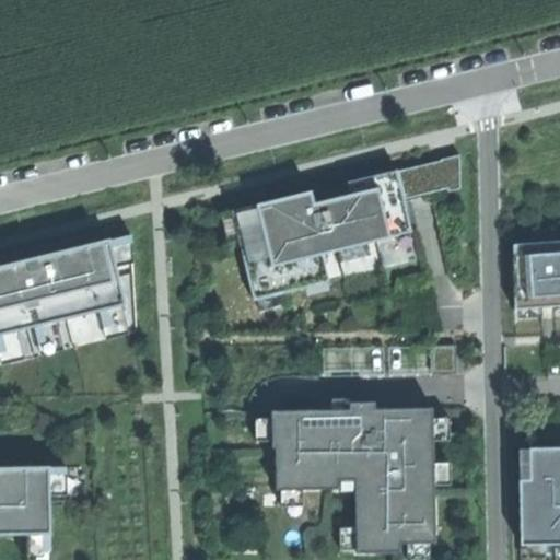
[(442,161),(397,172),(405,199),(448,188),(448,189),(461,188),(461,155),(442,160),(442,161)]
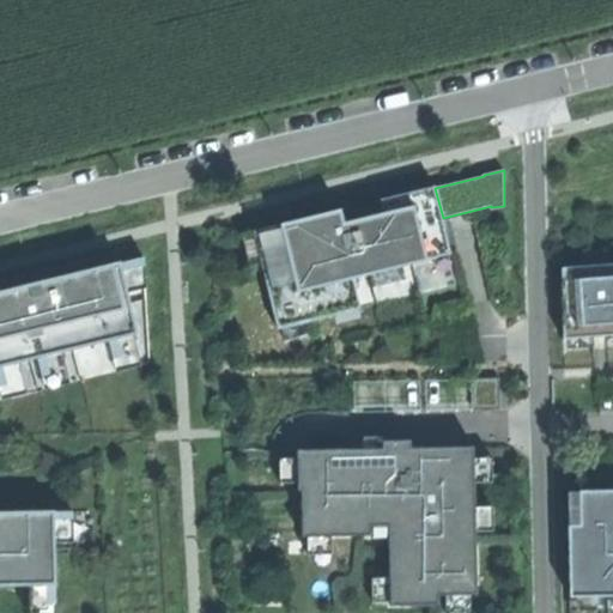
[(443,218),(435,188),(435,187),(381,200),(383,213),(366,218),(344,224),(340,210),(255,231),(279,329),(333,316),(328,295),(357,289),(354,279),(437,259),(430,232),(445,229),(443,218)]
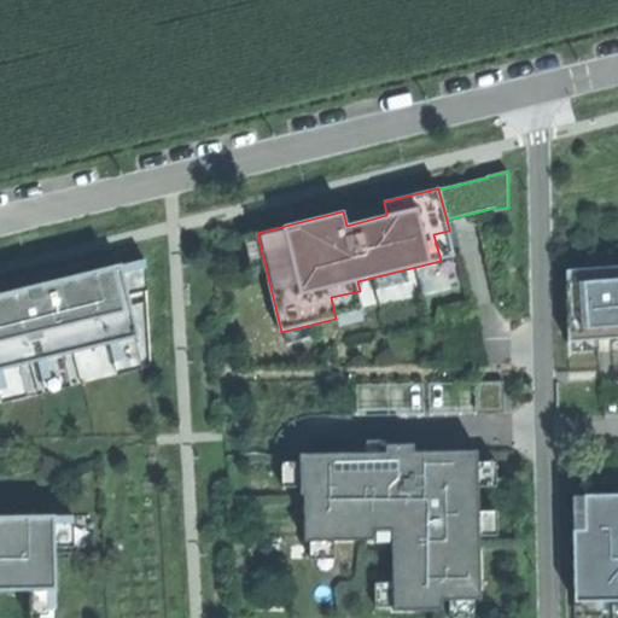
[(0,400),(155,363),(151,256),(0,290),(0,400)]
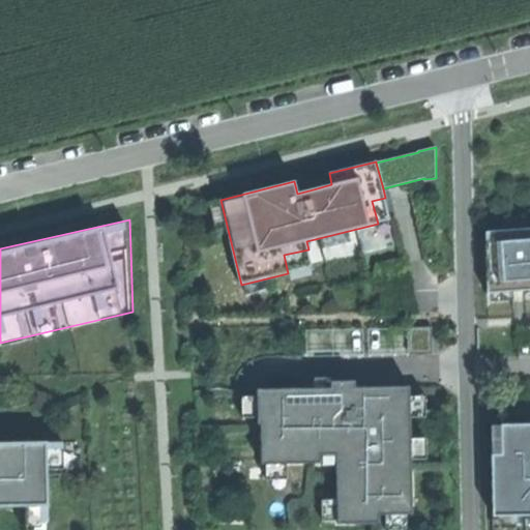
[(529,229),(484,232),(489,293),(523,290),(529,289),(529,229)]
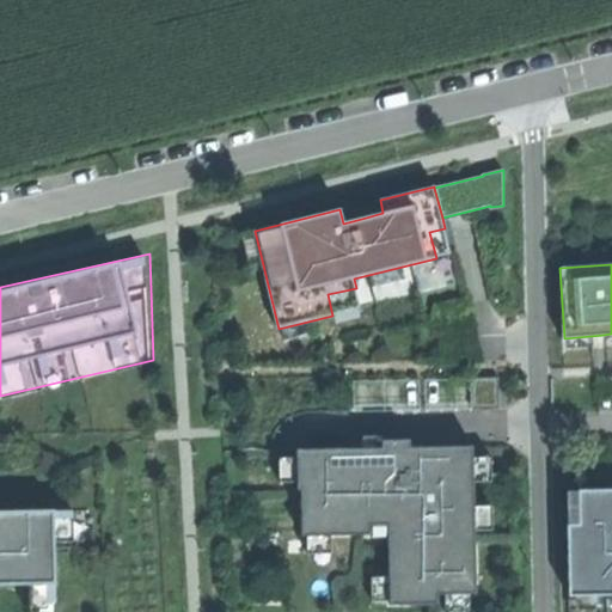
[(499,378),(472,378),(472,409),(499,409),(499,378)]
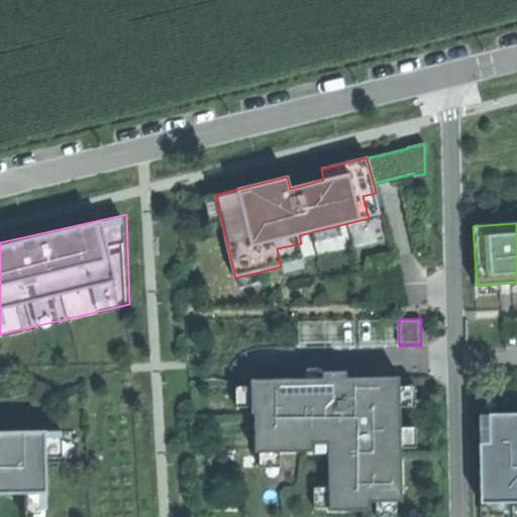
[(346,378),(251,380),(251,413),(254,413),(255,452),(312,451),(312,443),(328,442),(329,511),(371,510),(371,502),(402,501),(399,378),(367,378),(367,388),(356,389),(346,389),(346,378)]
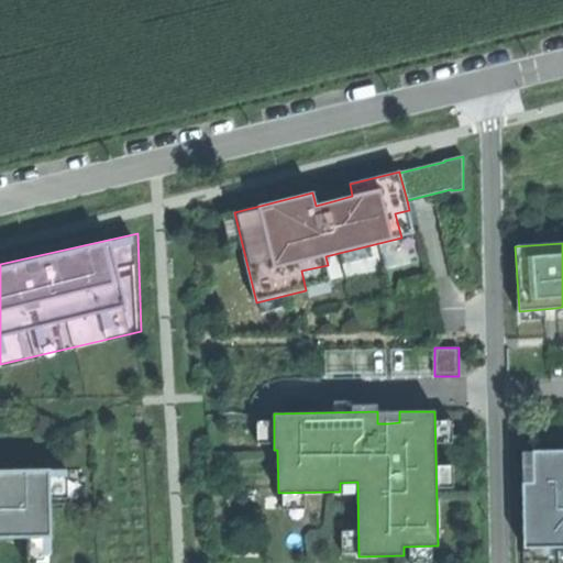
[(562,451),(532,452),(532,483),(521,483),(522,549),(562,548),(562,451)]
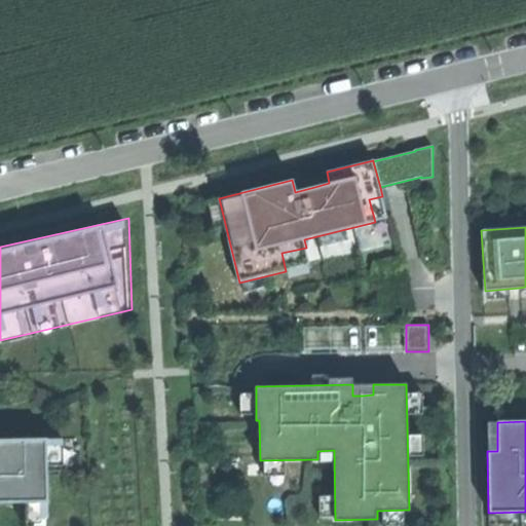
[(0,502),(19,502),(20,525),(33,525),(53,525),(50,430),(0,431),(0,502)]
